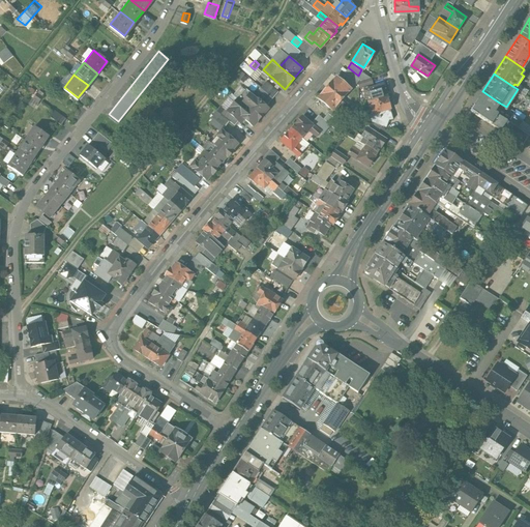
[(351,87),(336,75),(327,86),(342,97),(351,87)]
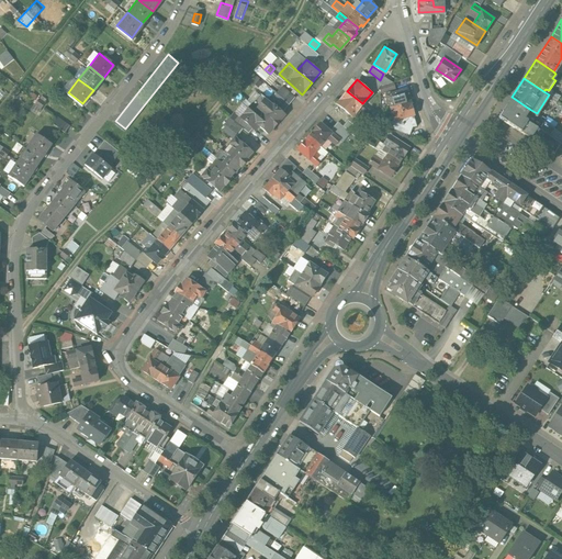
[(393,80),(380,85),(382,91),(395,86),(393,80)]
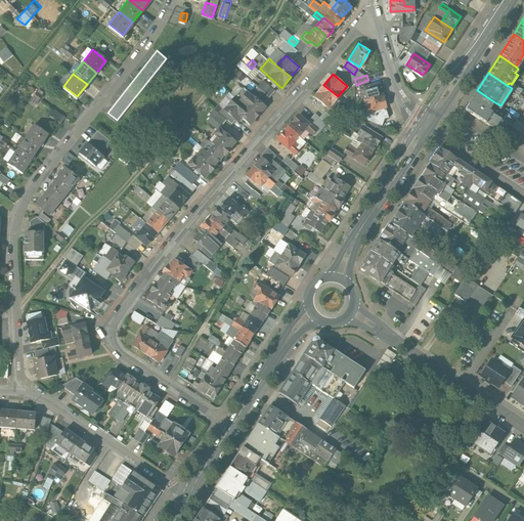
[(379,81),(360,86),(364,98),(383,93),(379,81)]
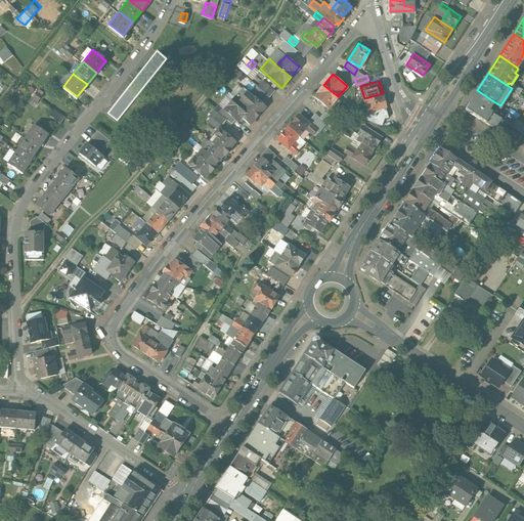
[(338,96),(323,85),(314,95),(329,106),(338,96)]
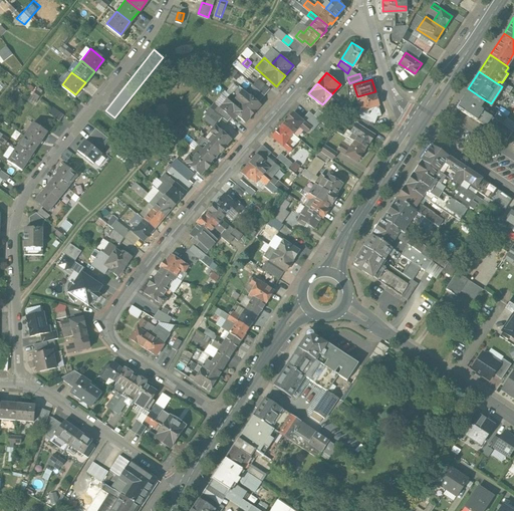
[(493,112),(481,104),(484,99),(468,88),(457,105),(470,114),(470,113),(486,124),(492,114),(491,114),(493,112)]
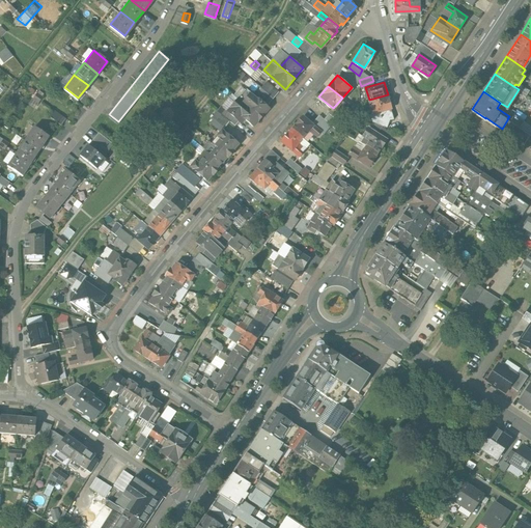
[(388,94),(369,100),(372,111),(371,118),(383,123),(387,124),(389,117),(393,116),(391,106),(388,94)]
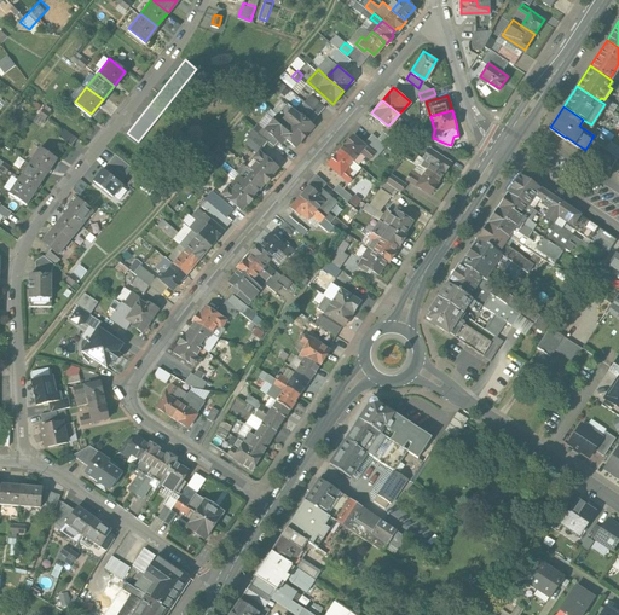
[(313,123),(299,111),(289,121),(305,134),(313,123)]
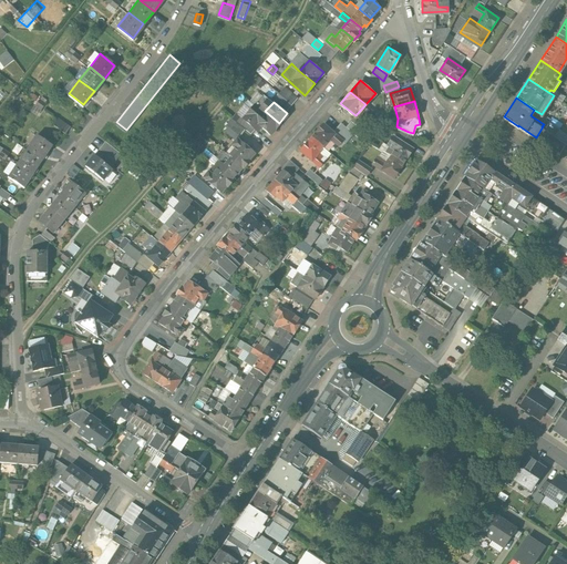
[(279,123),(265,111),(255,103),(244,116),(256,127),(259,123),(270,133),(279,123)]
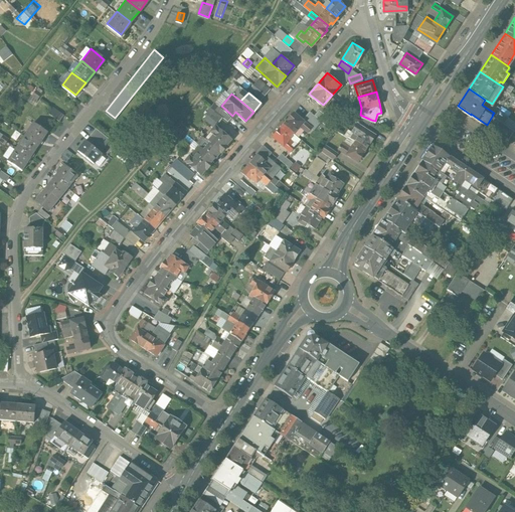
[(221,106),(218,104),(214,108),(228,120),(232,116),(221,106)]
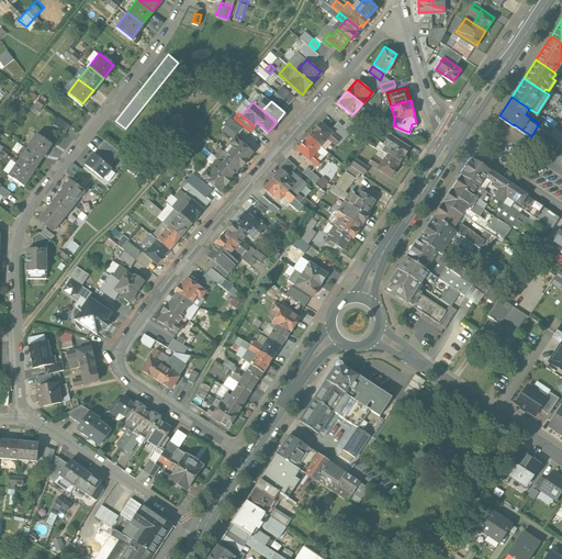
[(58,114),(53,121),(65,130),(70,123),(58,114)]
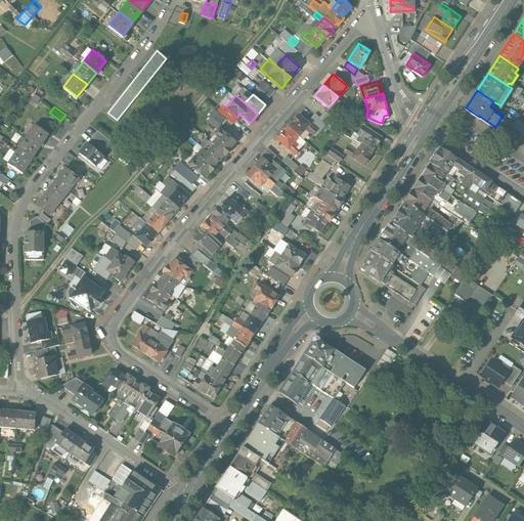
[(299,113),(289,126),(299,134),(306,126),(314,132),(317,128),(299,113)]
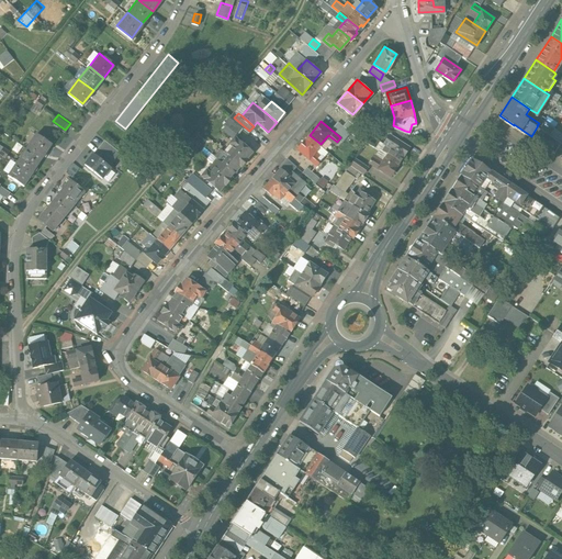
[(226,132),(218,125),(214,131),(222,137),(226,132)]
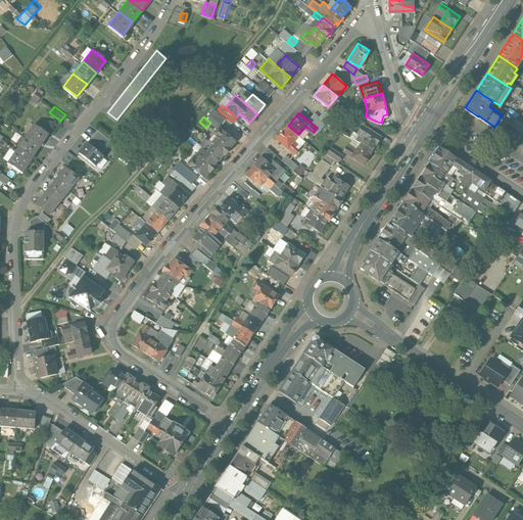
[(521,131),(501,116),(494,127),(516,141),(520,135),(522,132),(521,131)]
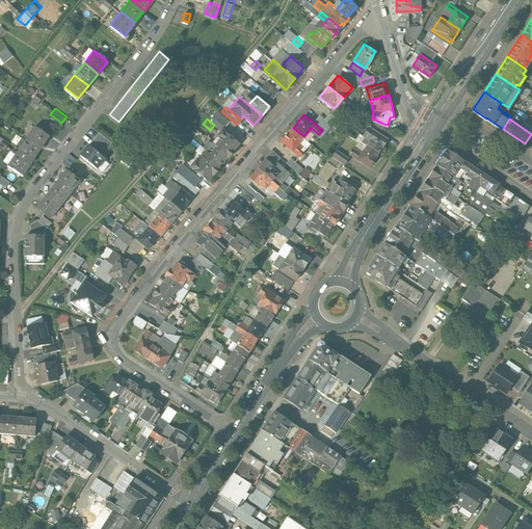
[(393,130),(383,124),(380,129),(390,135),(393,130)]
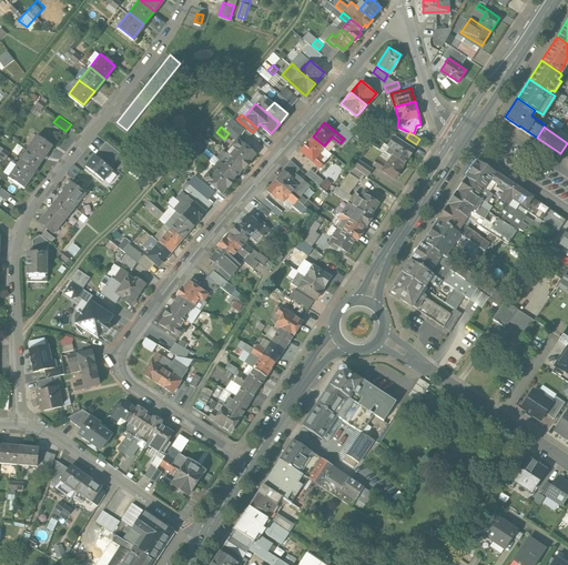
[(52,143),(37,133),(28,148),(43,158),(52,143)]
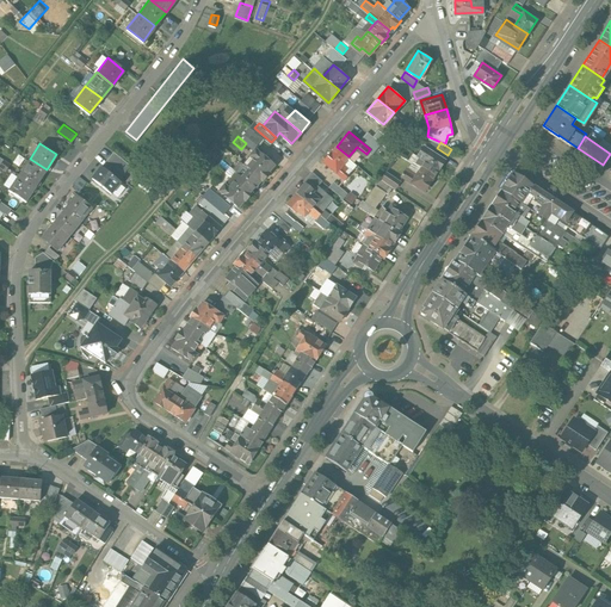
[(445,158),(425,144),(419,154),(420,155),(417,161),(423,165),(436,173),(445,158)]
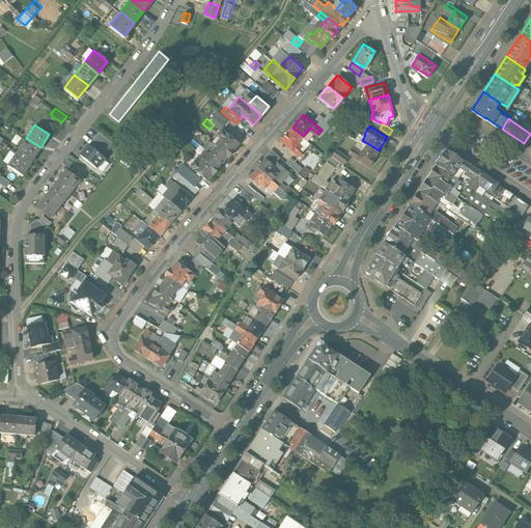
[(222,128),(211,141),(217,146),(218,145),(227,154),(227,155),(228,156),(234,148),(232,147),(239,141),(222,128)]
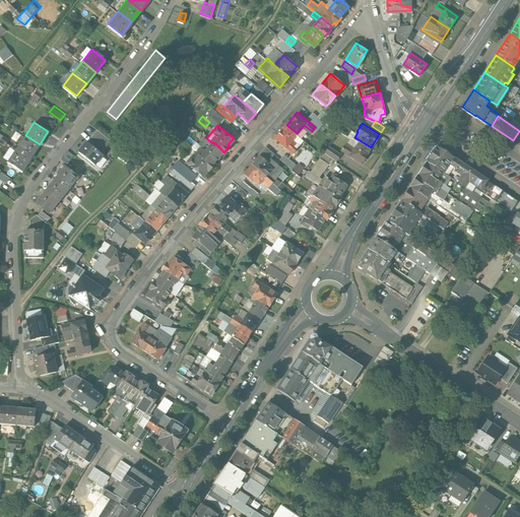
[(297,133),(286,125),(277,136),(295,150),(298,147),(290,141),(297,133)]
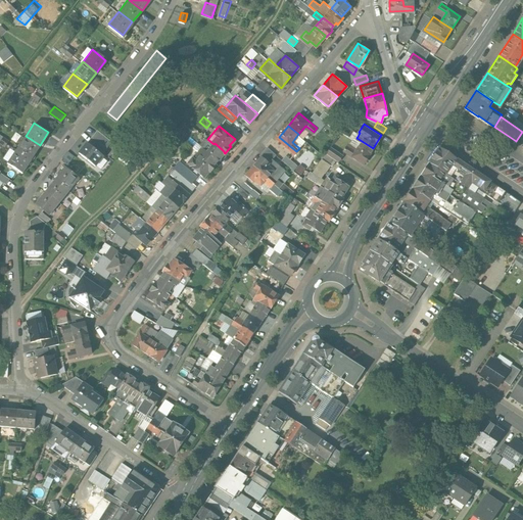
[(112,140),(97,129),(87,141),(102,153),(112,140)]
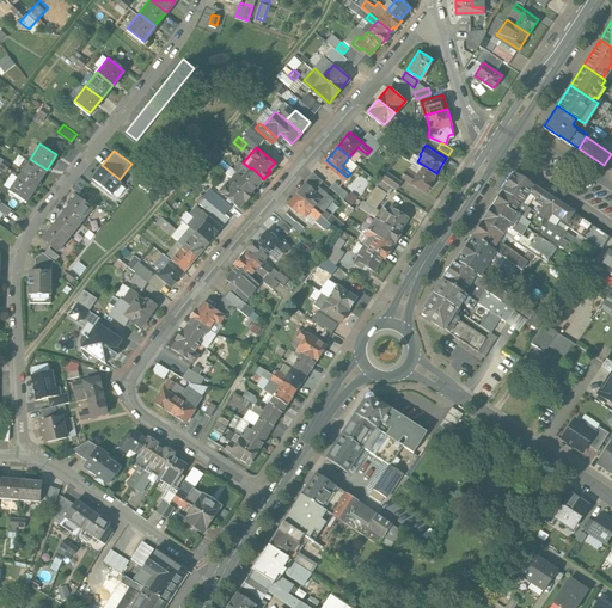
[(47,170),(30,159),(19,173),(37,185),(47,170)]
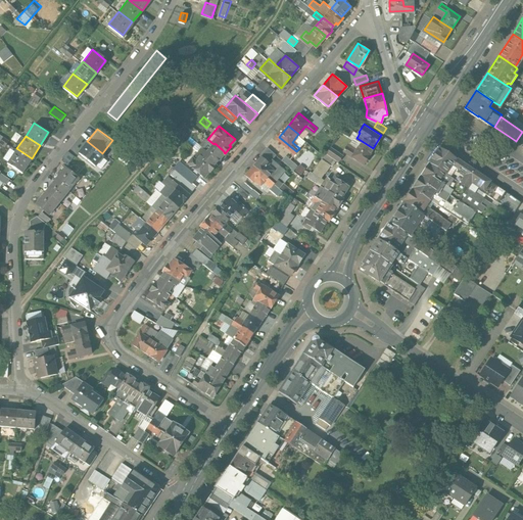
[(207,139),(205,137),(200,144),(202,146),(198,150),(201,153),(214,163),(215,162),(224,152),(224,151),(215,143),(214,144),(207,139)]
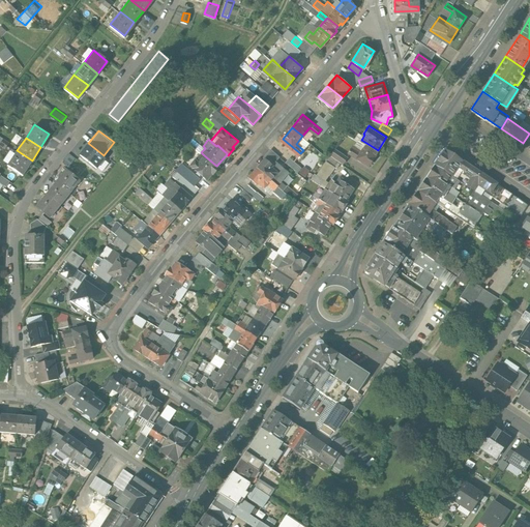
[(80,153),(96,167),(105,156),(104,155),(88,143),(80,153)]
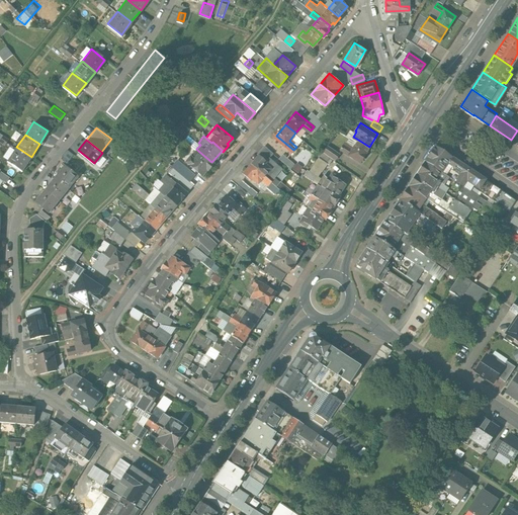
[(354,146),(346,141),(341,148),(360,160),(369,147),(358,140),(354,146)]
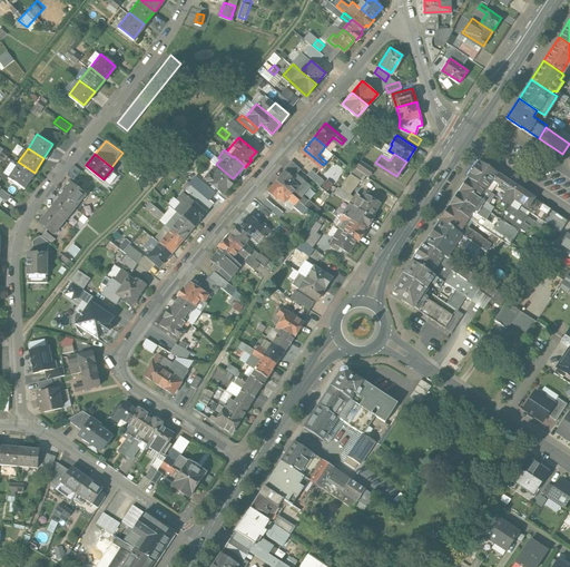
[(373,174),(379,167),(364,157),(360,163),(373,174)]
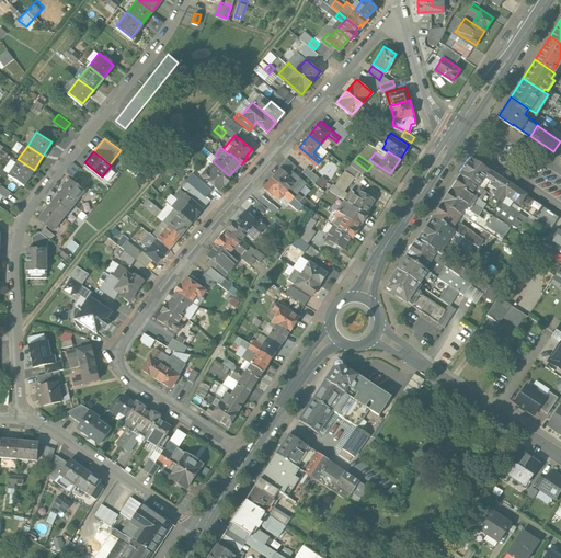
[(494,171),(471,156),(460,172),(474,182),(476,182),(481,185),(487,178),(490,179),(494,171)]
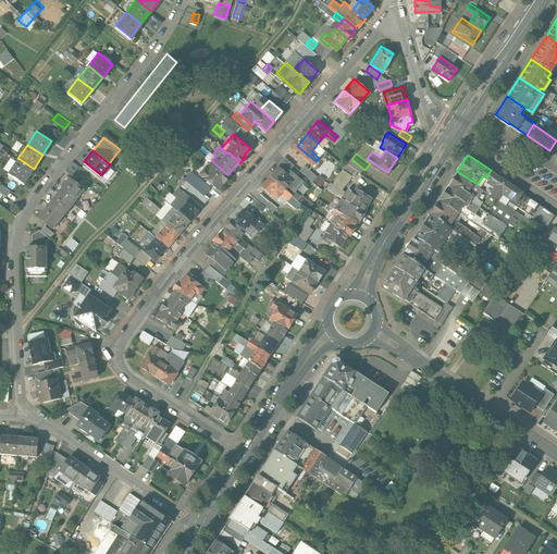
[(34,169),(17,158),(9,172),(24,183),(34,169)]
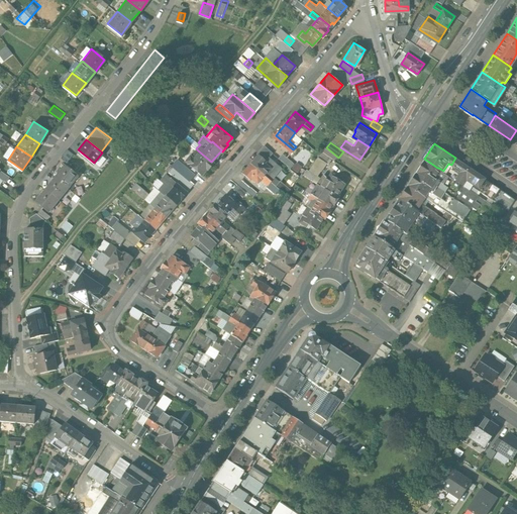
[(323,149),(309,170),(317,175),(330,156),(323,149)]
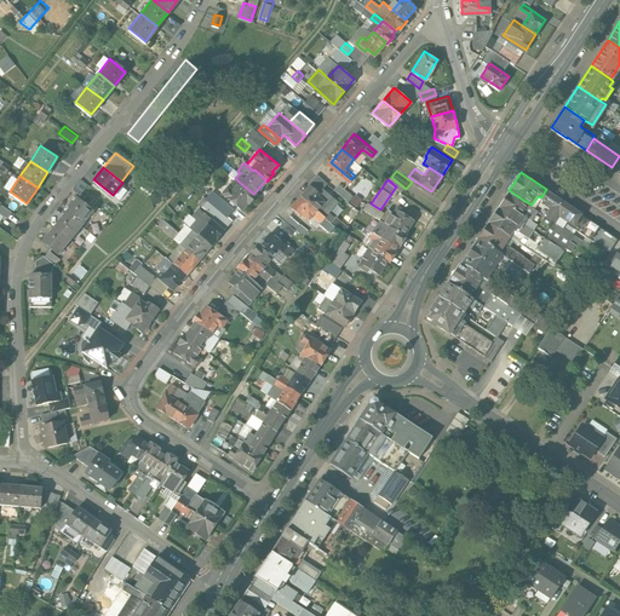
[(228,185),(223,191),(241,207),(248,200),(250,201),(256,194),(254,193),(253,194),(239,182),(233,189),(228,185)]
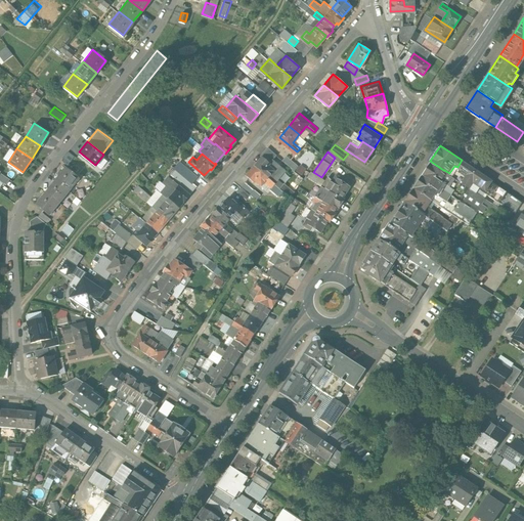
[(299,168),(302,163),(289,154),(285,159),(299,168)]
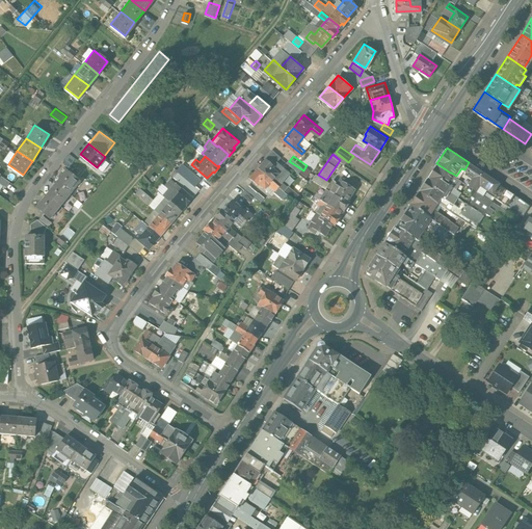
[(273,165),(266,159),(258,167),(271,179),(273,177),(277,172),(271,166),(273,165)]
